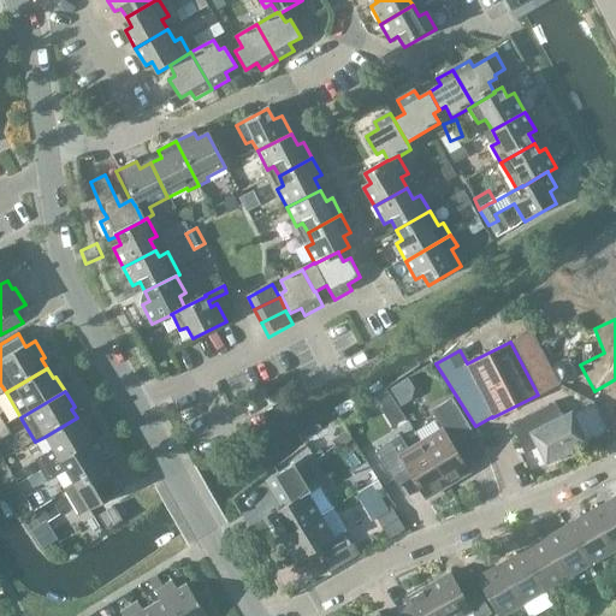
[(442,428),(420,442),(445,483),(450,480),(455,483),(468,474),(466,471),(468,469),(451,443),(472,431),(451,398),(431,410),(442,428)]
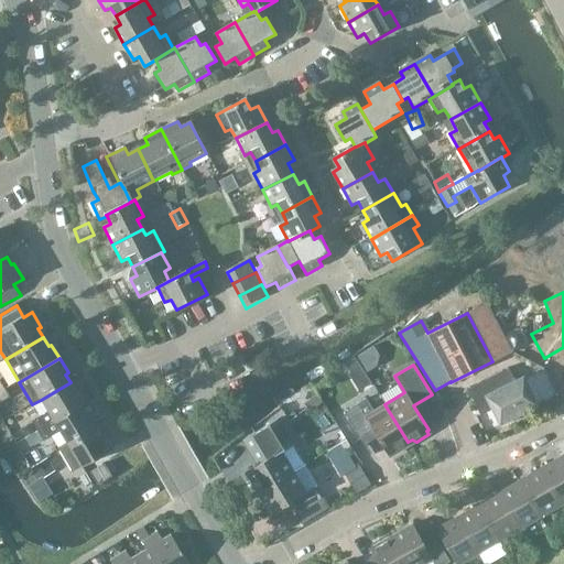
[(537,405),(522,377),(513,381),(507,368),(467,389),(470,397),(480,415),(491,409),(499,424),(537,405)]
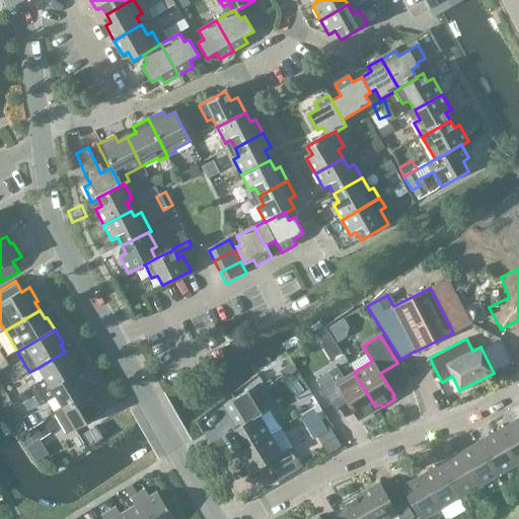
[(38,368),(45,378),(28,387),(34,397),(80,371),(72,358),(69,360),(65,352),(38,368)]
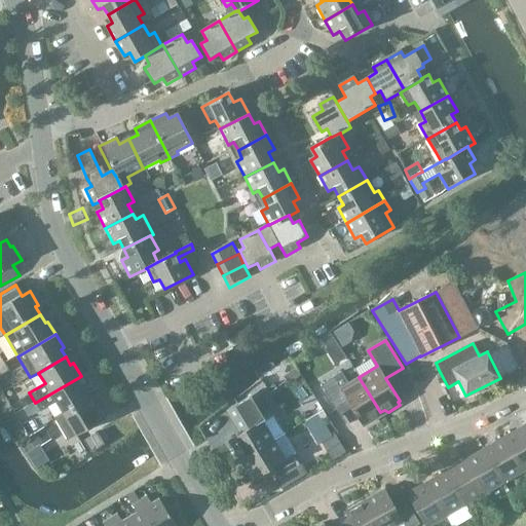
[(0,377),(9,372),(5,364),(0,367),(0,377)]
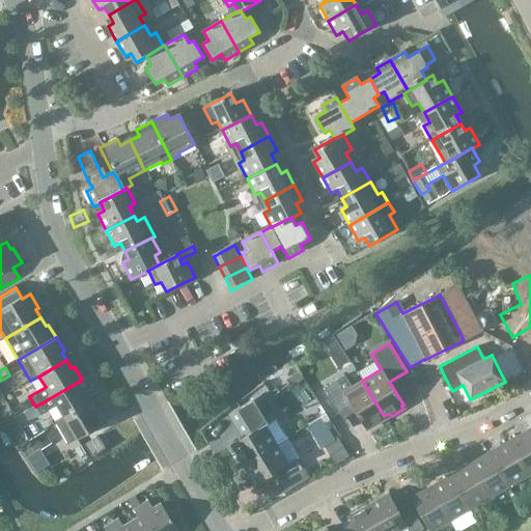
[(381,418),(384,416),(362,381),(352,388),(344,375),(324,388),(339,413),(351,406),(365,428),(366,427),(368,430),(380,423),(381,418)]
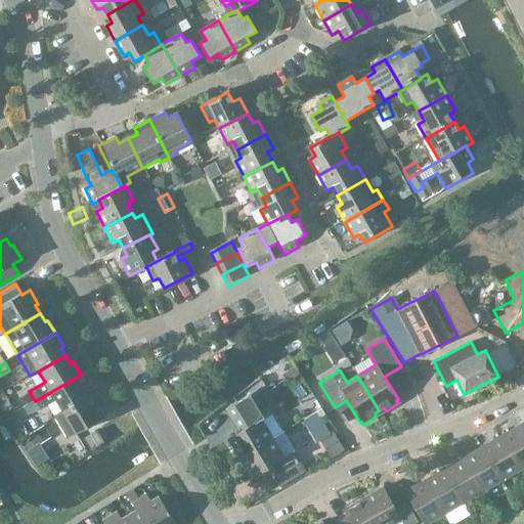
[(89,388),(81,375),(35,401),(40,409),(56,400),(63,413),(91,397),(86,389),(89,388)]
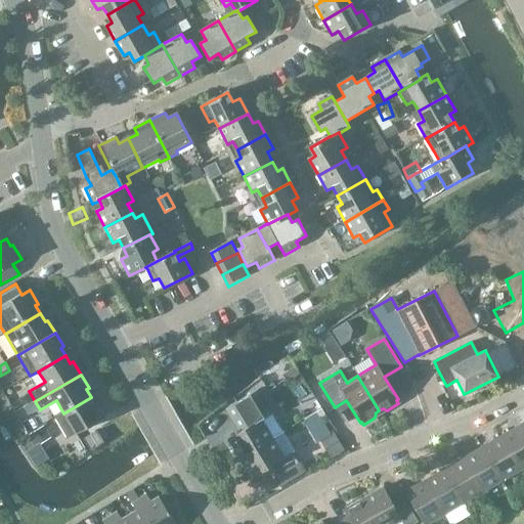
[(239,432),(228,439),(239,459),(272,439),(284,432),(272,413),(265,402),(258,390),(235,403),(244,416),(250,426),(239,432)]
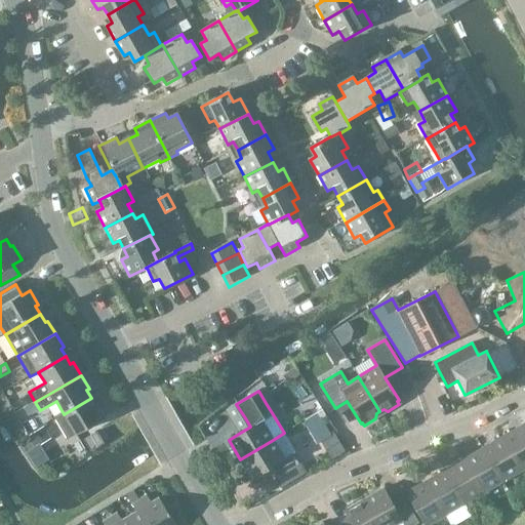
[(95,404),(91,398),(64,414),(55,419),(68,440),(77,436),(107,417),(97,403),(95,404)]
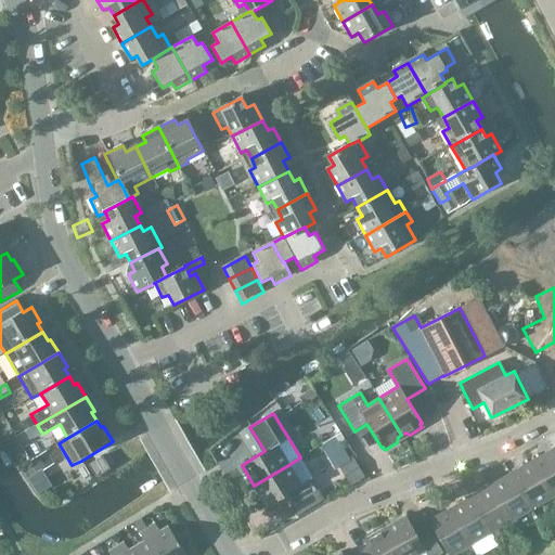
[(339,457),(356,444),(338,423),(322,437),(339,457)]
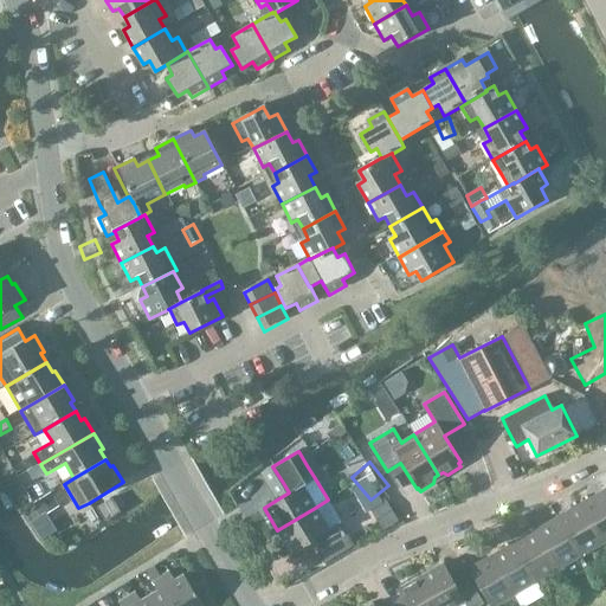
[(605,540),(605,497),(603,491),(580,504),(603,543),(605,540)]
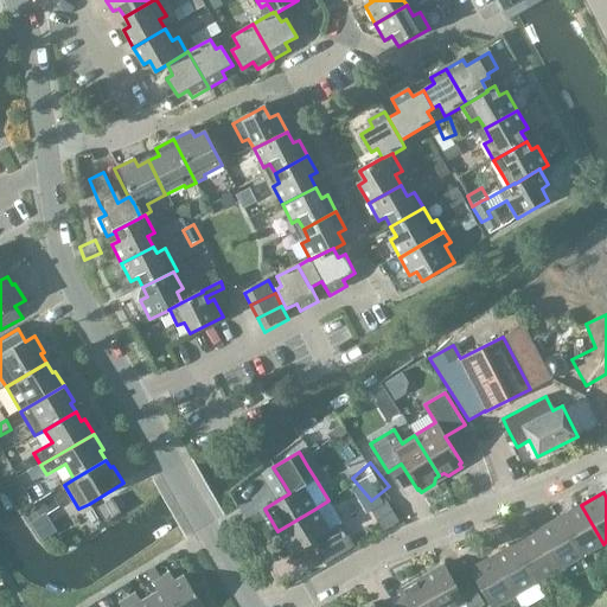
[(42,518),(59,508),(51,493),(33,504),(42,518)]
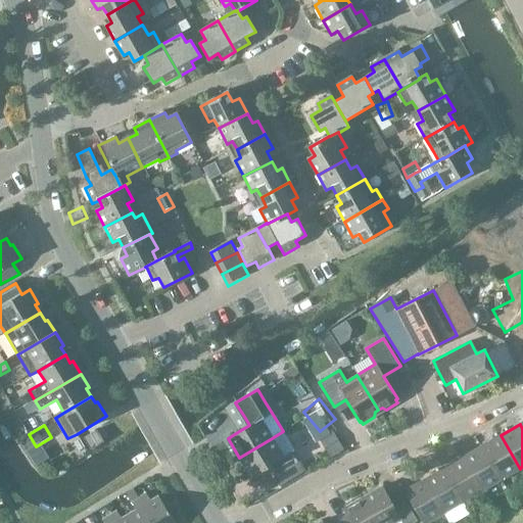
[(92,450),(103,443),(96,431),(85,438),(92,450)]
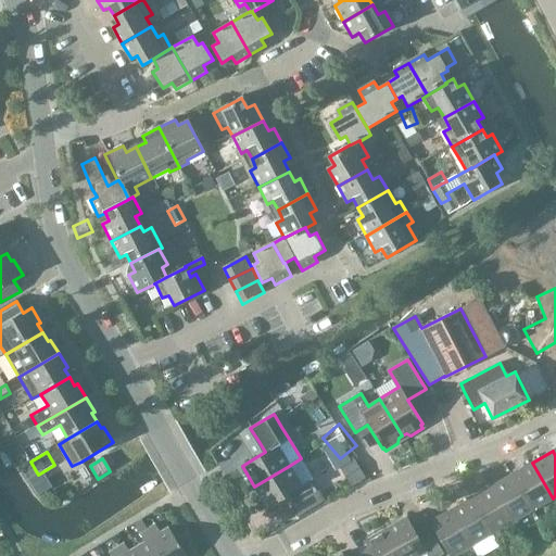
[(289,466),(254,487),(267,507),(287,495),(293,507),(317,492),(311,482),(314,480),(301,458),(289,466)]
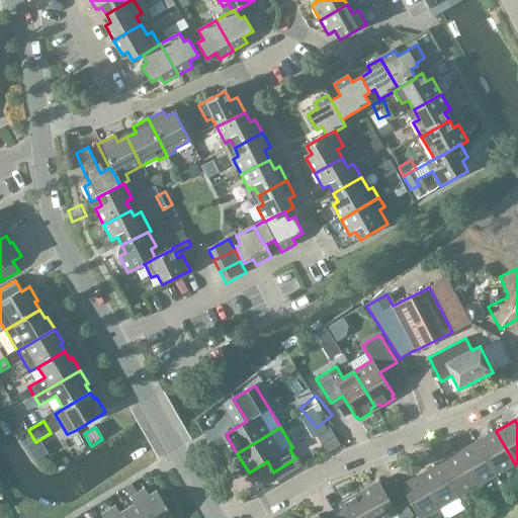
[(515,464),(496,431),(477,442),(496,476),(515,464)]
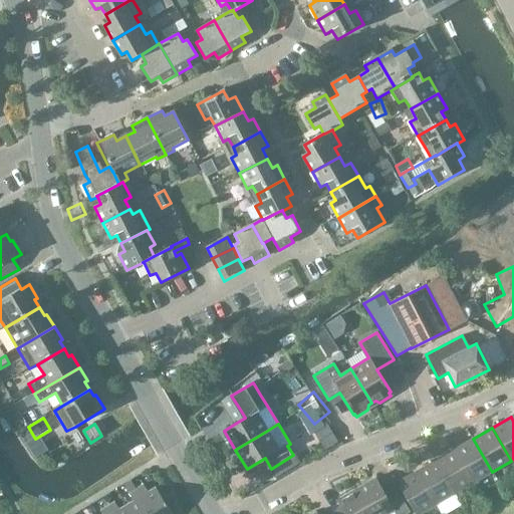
[(492,472),(473,439),(454,450),(473,483),(492,472)]
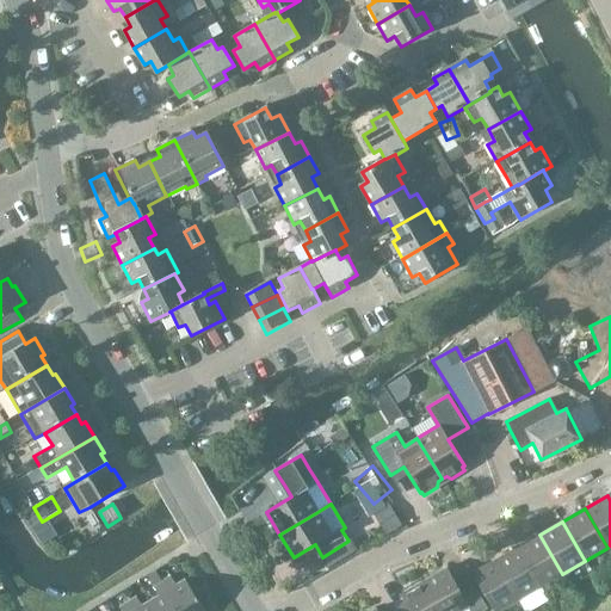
[(562,574),(539,535),(517,548),(539,587),(562,574)]
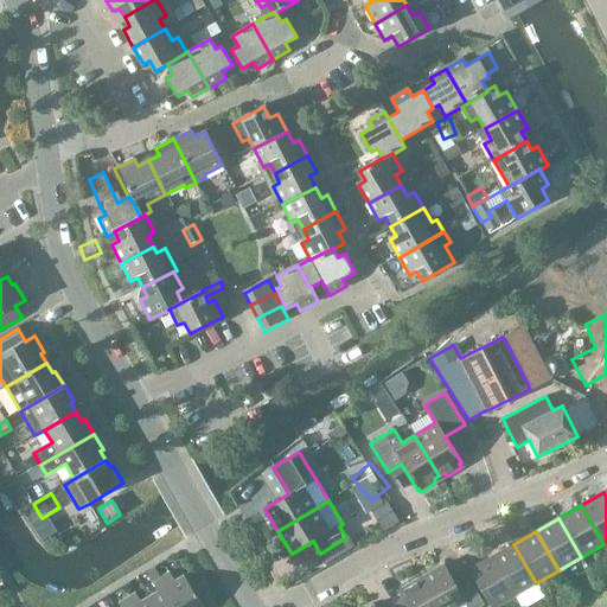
[(536,583),(513,544),(491,557),(515,595),(536,583)]
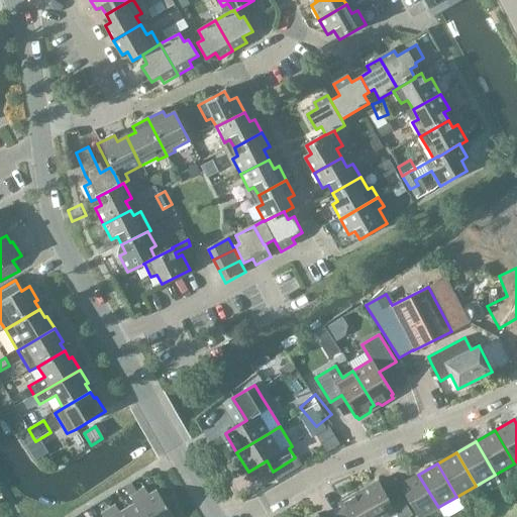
[(421,516),(438,507),(418,475),(400,486),(417,516),(421,516)]
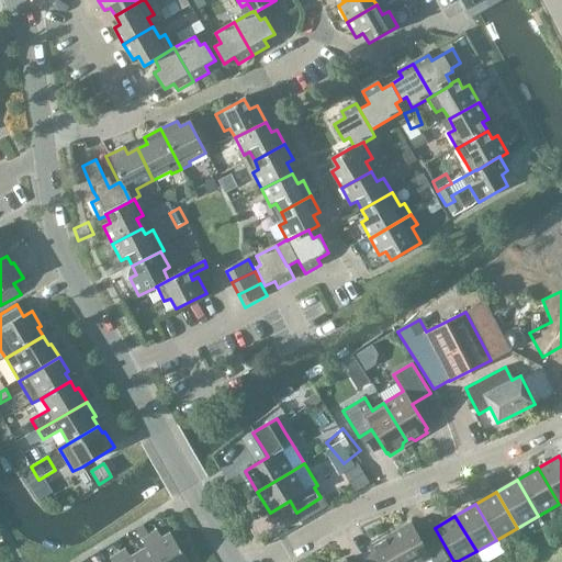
[(405,561),(423,561),(430,558),(411,523),(390,535),(405,561)]
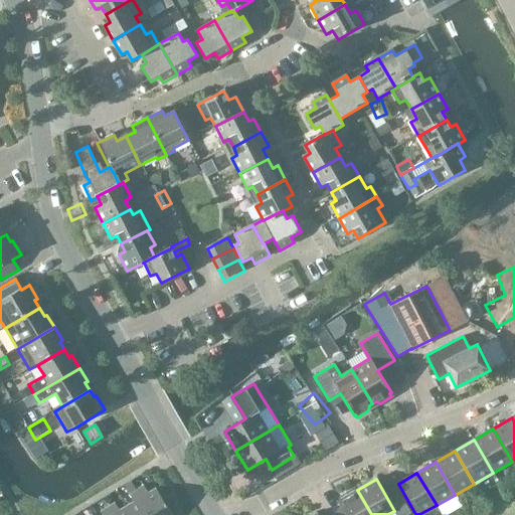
[(144,486),(137,490),(152,514),(172,514),(156,489),(148,493),(144,486)]
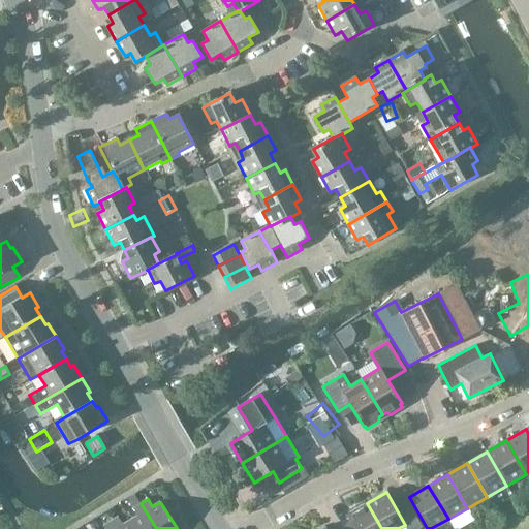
[(156,528),(141,503),(132,508),(137,516),(130,520),(135,528),(156,528)]
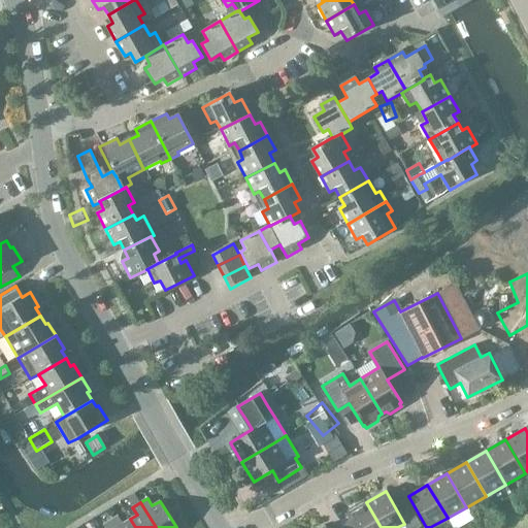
[(381,527),(366,502),(347,514),(351,523),(341,527),(381,527)]
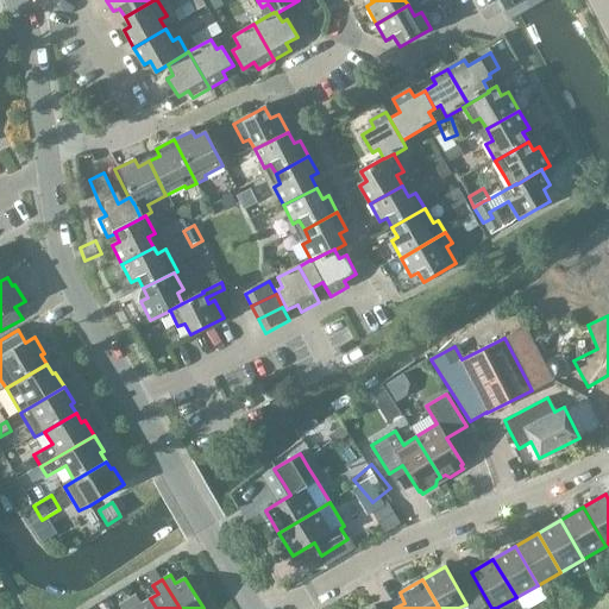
[(136,596),(127,601),(132,608),(156,608),(150,598),(140,604),(136,596)]
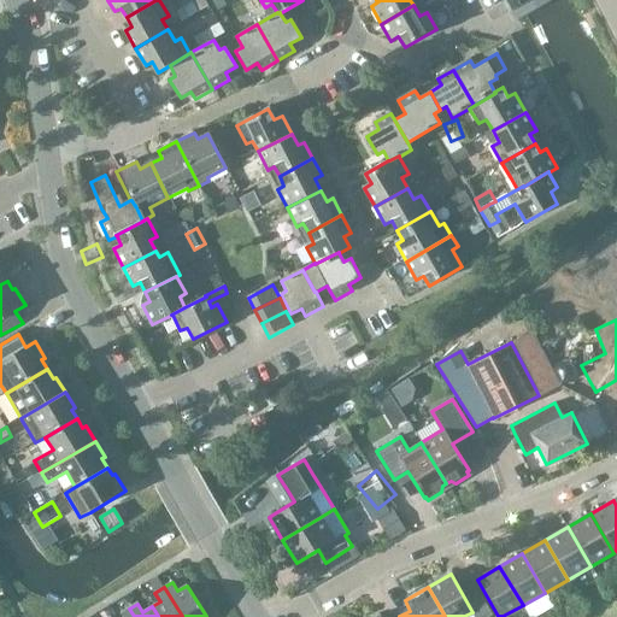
[(486,605),(472,612),(475,616),(488,616),(492,615),(486,605)]
